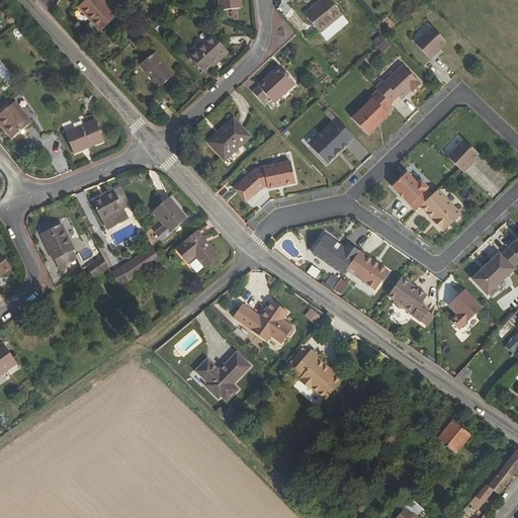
[(116,20),(99,0),(89,0),(79,9),(100,34),(116,20)]
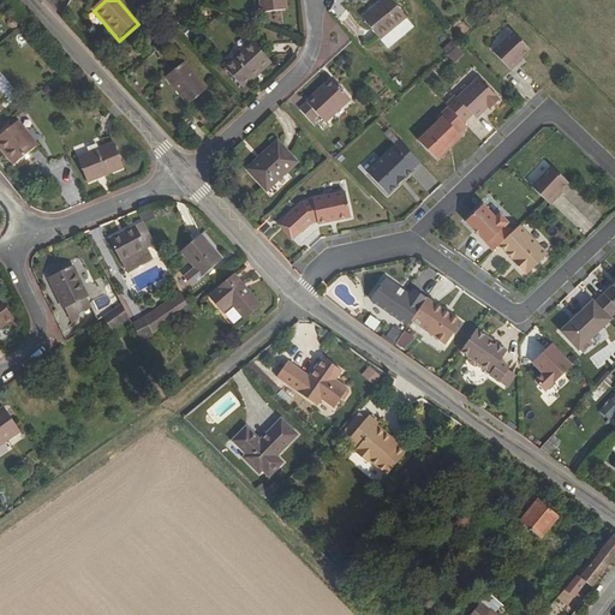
[(286,19),(284,0),(261,0),(263,22),(286,19)]
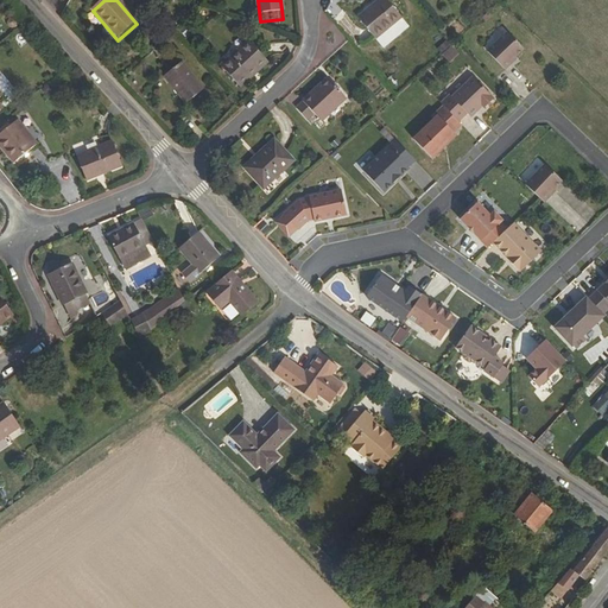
[(399,26),(382,7),(356,29),(373,48),(399,26)]
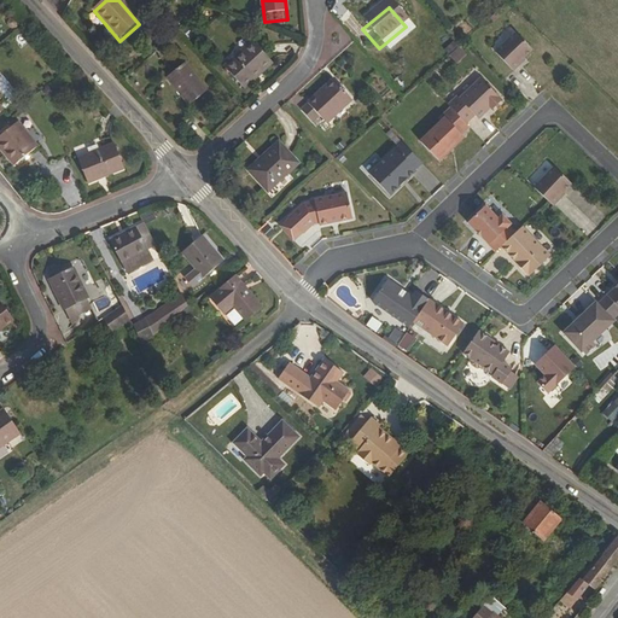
[(511,74),(518,66),(517,66),(522,62),(530,53),(514,35),(494,54),(511,74)]
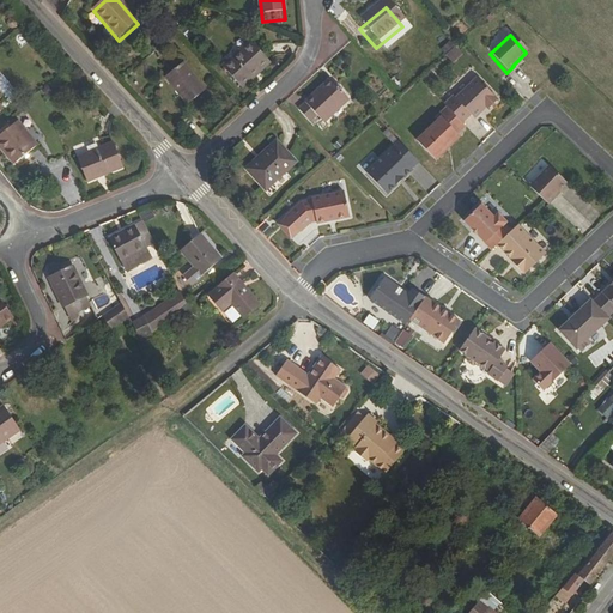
[(267,71),(249,49),(220,74),(240,96),(267,71)]
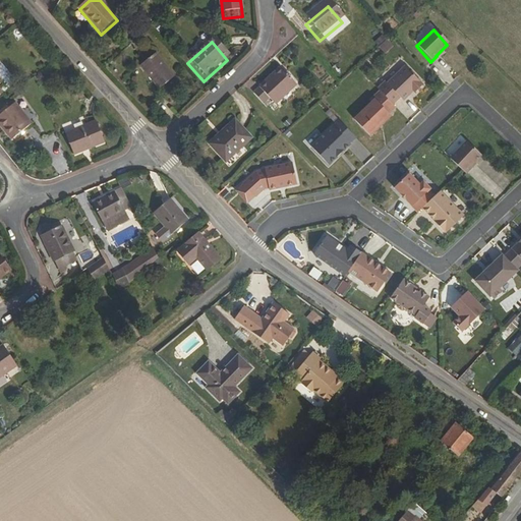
[(157,96),(172,83),(154,60),(138,72),(157,96)]
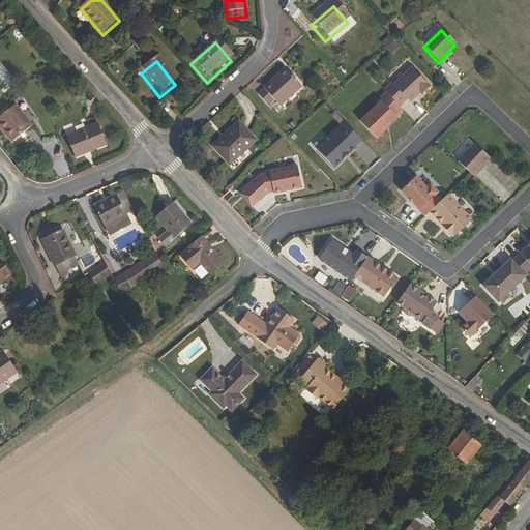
[(389,86),(382,92),(385,95),(398,109),(405,101),(408,105),(418,95),(420,96),(429,89),(410,69),(391,87),(389,86)]
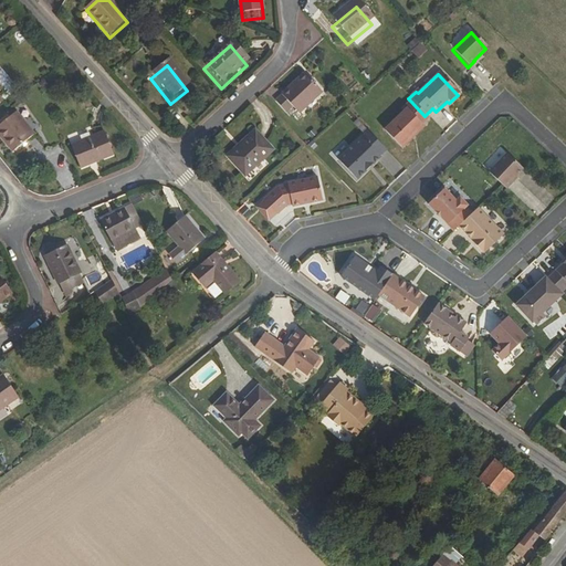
[(318,95),(301,77),(271,104),(282,117),(289,111),(294,117),(318,95)]
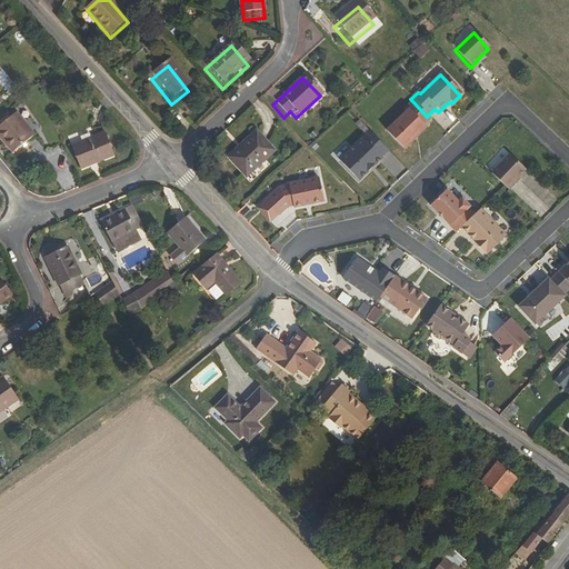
[(423,127),(430,121),(427,117),(413,102),(406,109),(408,111),(386,133),(402,151),(411,142),(410,141),(415,137),(416,138),(426,130),(423,127)]
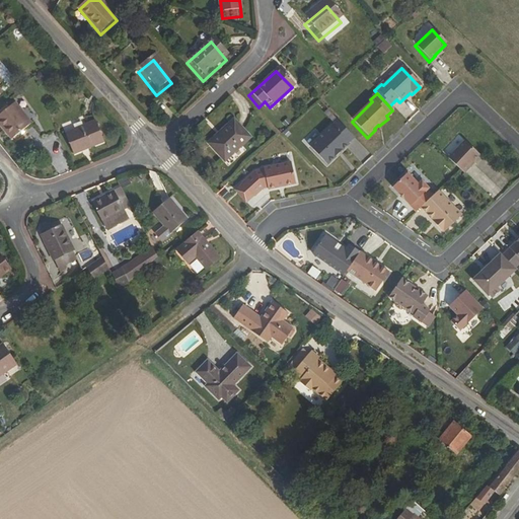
[(33,124),(17,103),(0,117),(0,121),(13,139),(33,124)]
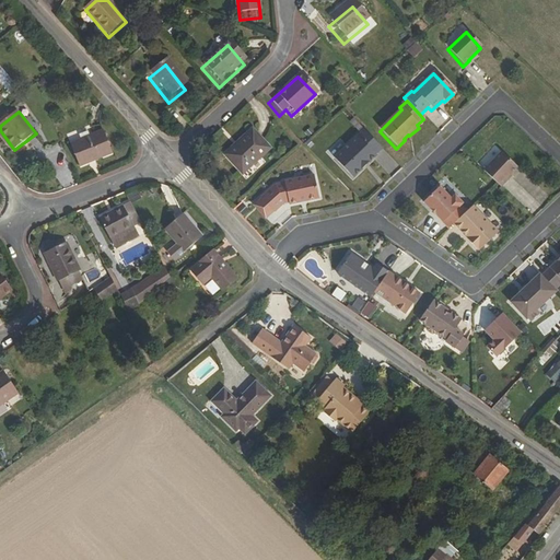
[(265,151),(244,128),(217,152),(237,175),(265,151)]
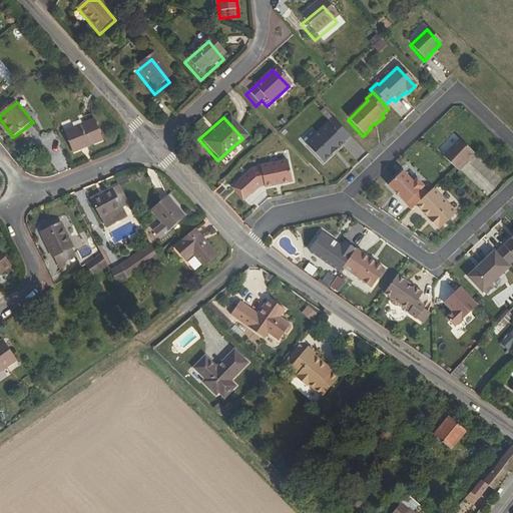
[(332,118),(326,124),(345,143),(350,137),(332,118)]
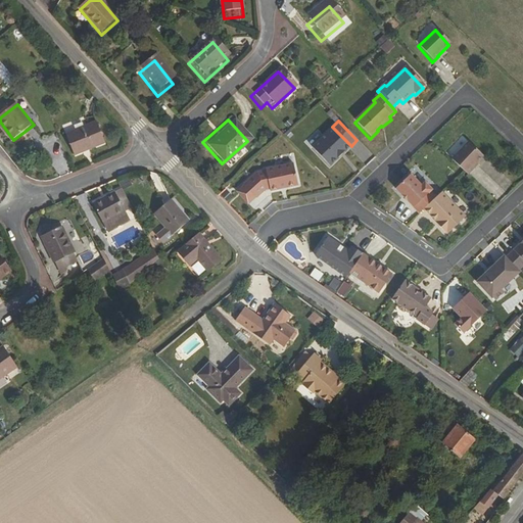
[(76,154),(107,142),(99,123),(68,134),(76,154)]
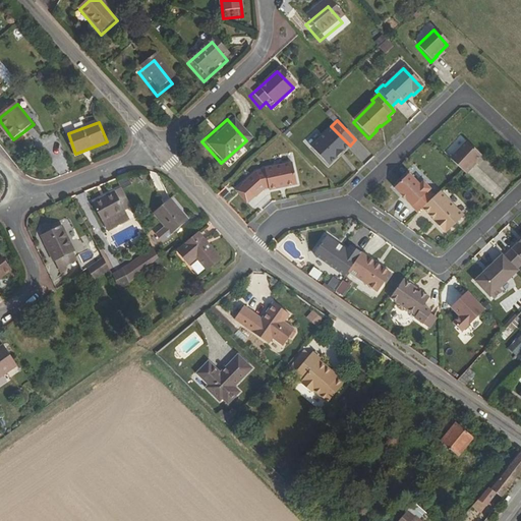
[(350,146),(331,126),(309,148),(328,167),(350,146)]
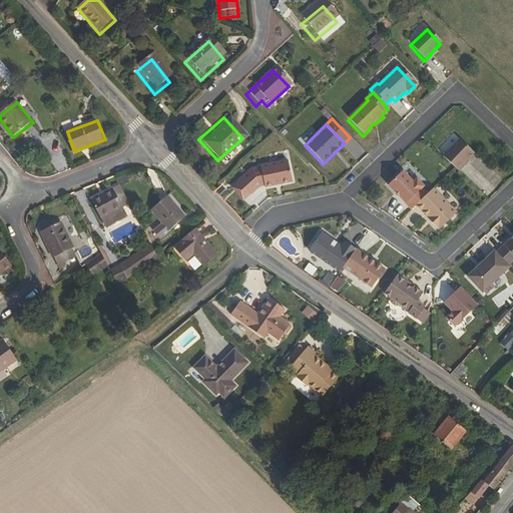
[(38,162),(63,157),(58,134),(33,139),(38,162)]
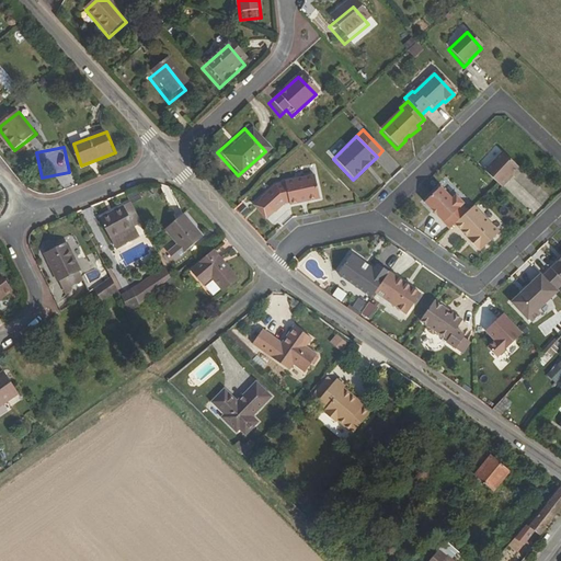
[(491,163),(502,153),(496,147),(484,157),(491,163)]
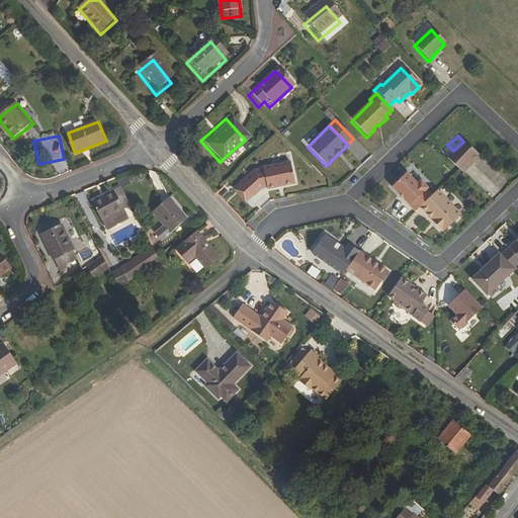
[(463,142),(447,159),(463,174),(468,168),(467,167),(471,162),(479,155),(463,142)]
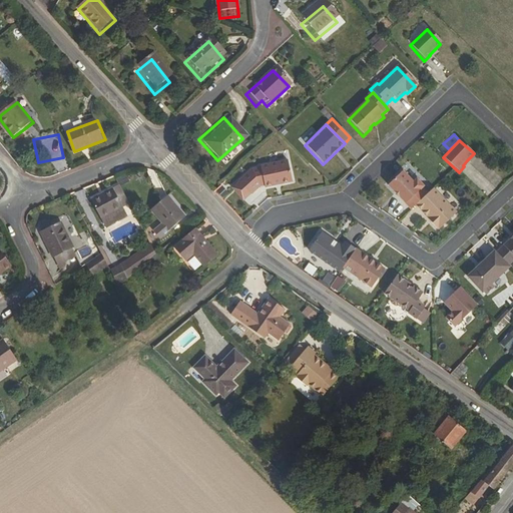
[(264,189),(292,183),(287,162),(260,168),(260,169),(250,171),(238,183),(250,196),(260,188),(264,187),(264,189)]
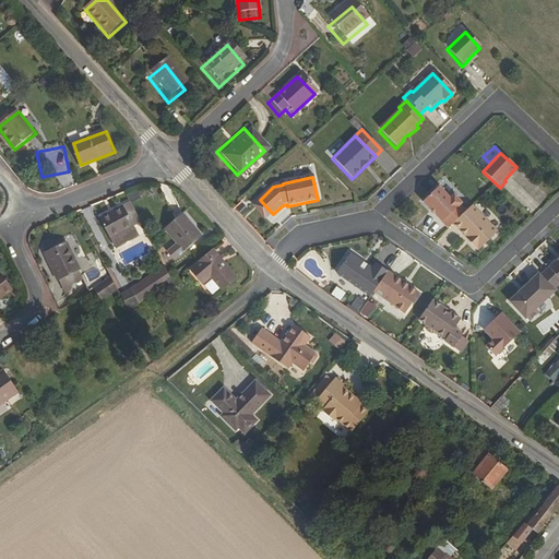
[(433,216),(447,229),(453,224),(465,212),(460,206),(461,204),(453,197),(450,200),(438,188),(421,203),(429,211),(430,210),(435,214),(433,216)]
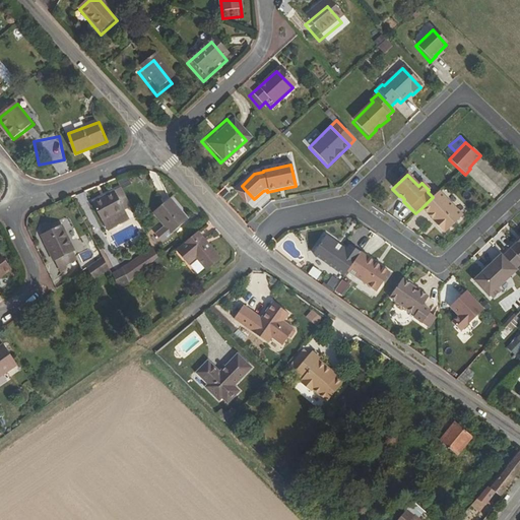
[(103,223),(131,208),(122,192),(117,195),(116,193),(94,205),(103,223)]
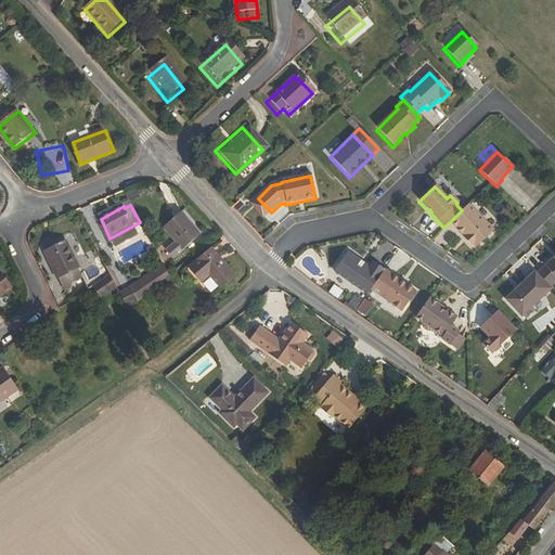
[(462,210),(450,222),(462,236),(466,241),(465,243),(473,250),(475,250),(493,232),(468,205),(462,210)]
